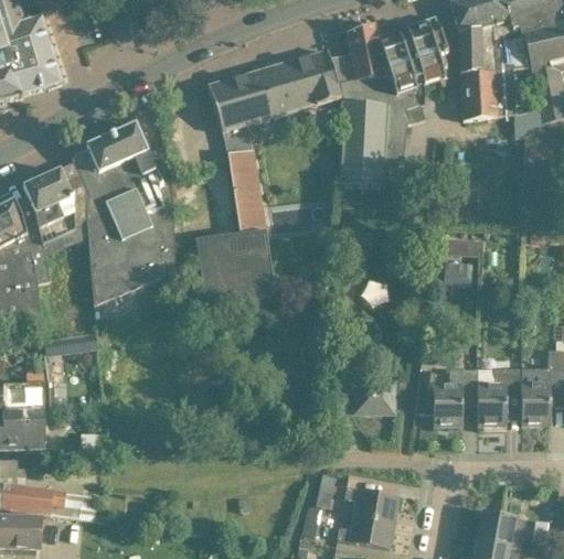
[(0,0),(0,110),(17,106),(14,98),(24,96),(23,94),(63,82),(42,14),(23,20),(18,0),(0,0)]
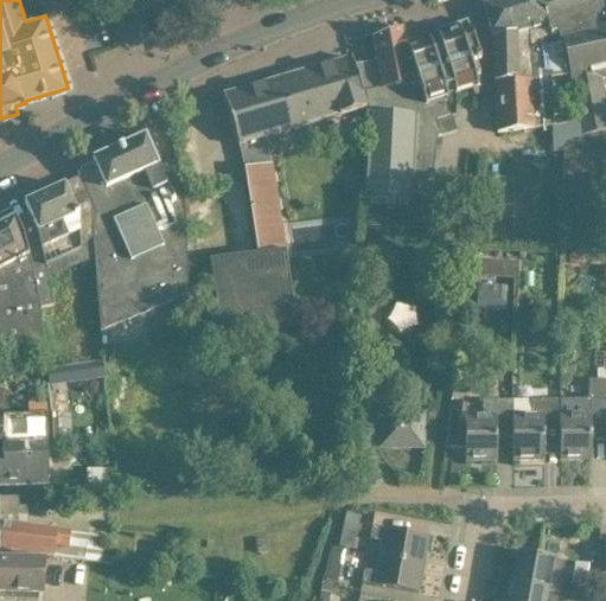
[(496,36),(498,127),(535,123),(535,122),(554,121),(550,74),(569,72),(562,38),(560,38),(557,29),(548,31),(540,0),(497,0),(485,4),(496,36)]
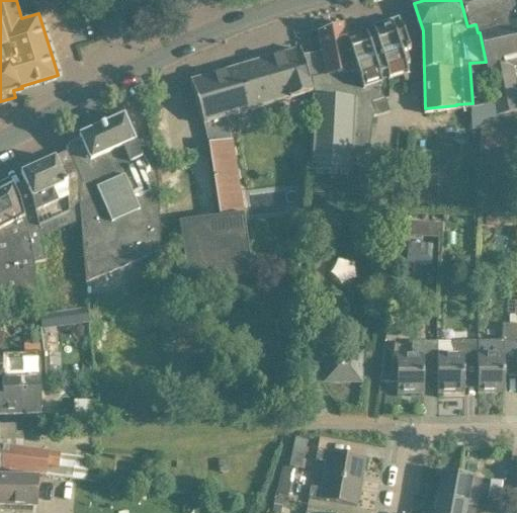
[(480,32),(486,62),(487,62),(498,112),(516,107),(516,77),(514,63),(516,62),(516,9),(514,0),(460,0),(467,26),(476,24),(478,32),(480,32)]
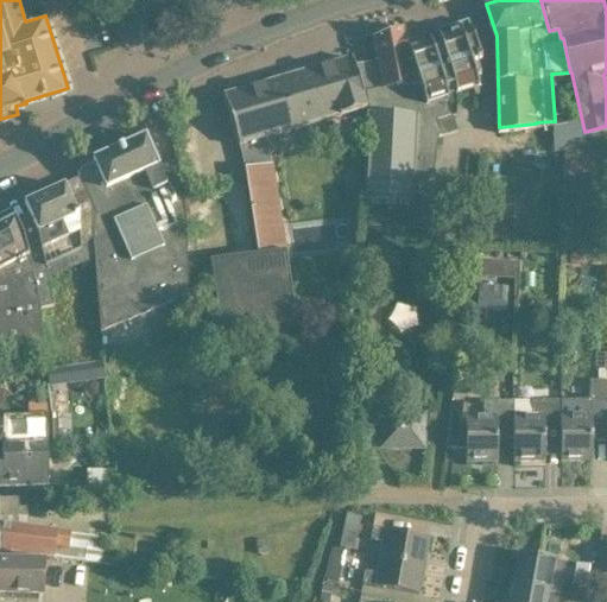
[(450,31),(440,35),(454,82),(455,82),(457,88),(479,81),(476,71),(481,70),(478,58),(481,57),(468,18),(448,24),(450,31)]
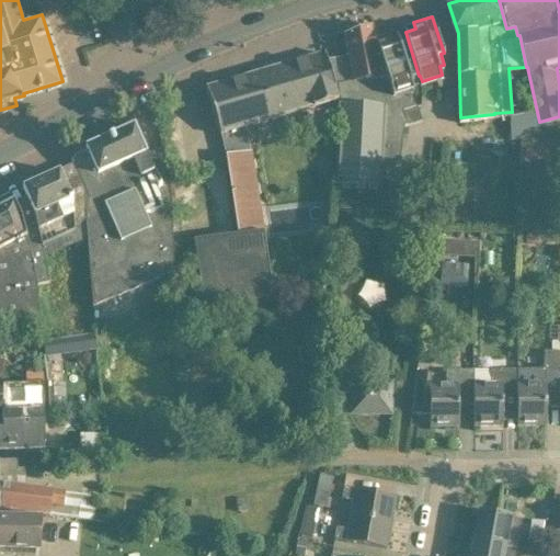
[(340,100),(338,137),(341,137),(339,181),(383,183),(396,184),(396,206),(414,206),(415,185),(423,178),(401,155),(406,123),(408,101),(413,99),(410,89),(393,93),(377,41),(374,23),(344,32),(346,46),(347,53),(353,81),(338,83),(341,101),(340,100)]
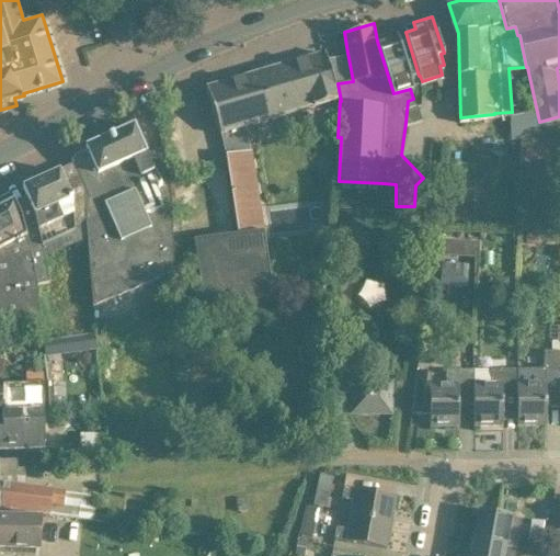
[(406,32),(377,41),(393,93),(410,89),(414,88),(411,78),(419,76),(406,32)]
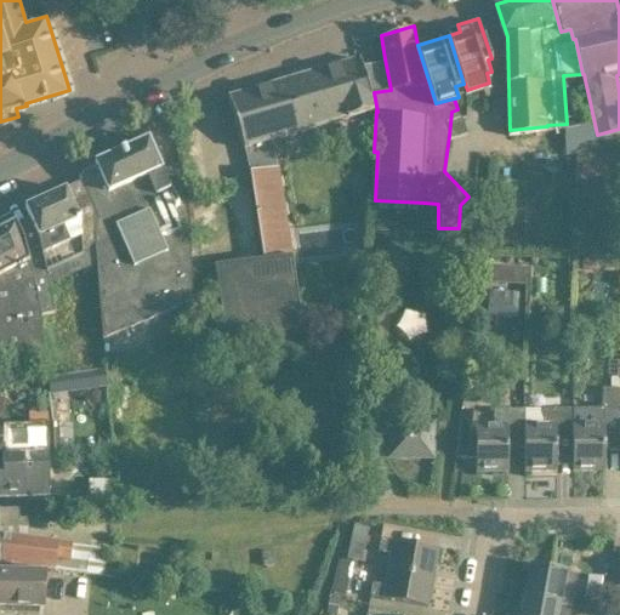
[(274,79),(227,92),(244,143),(273,135),(374,103),(363,63),(360,56),(274,79)]
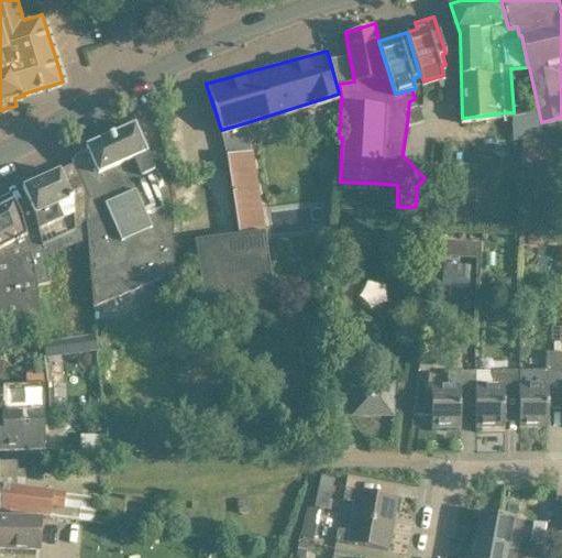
[(409,101),(407,123),(425,117),(420,102),(417,104),(415,99),(409,101)]
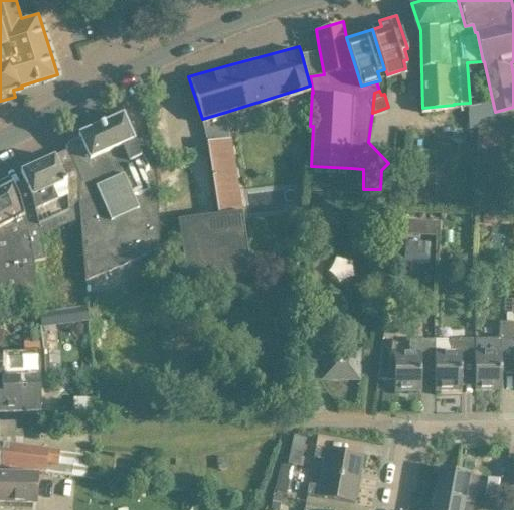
[(69,140),(66,144),(67,148),(81,178),(77,180),(78,199),(80,216),(87,278),(110,267),(111,269),(141,255),(141,253),(143,252),(144,253),(158,247),(158,245),(160,244),(157,163),(153,165),(148,133),(135,138),(132,130),(124,113),(124,112),(119,114),(120,116),(92,128),(84,131),(84,130),(79,132),(80,135),(69,140)]
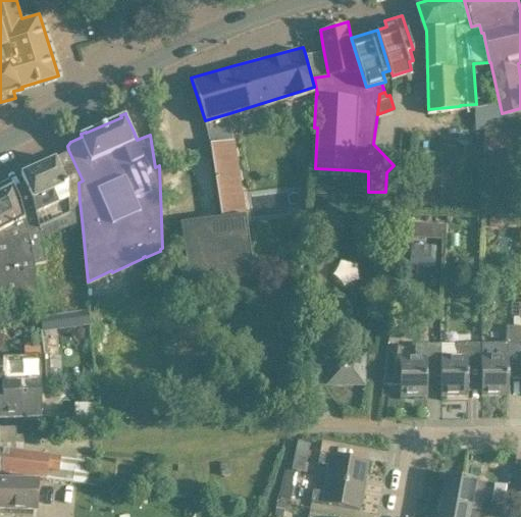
[(520,125),(485,126),(484,209),(520,211),(520,125)]
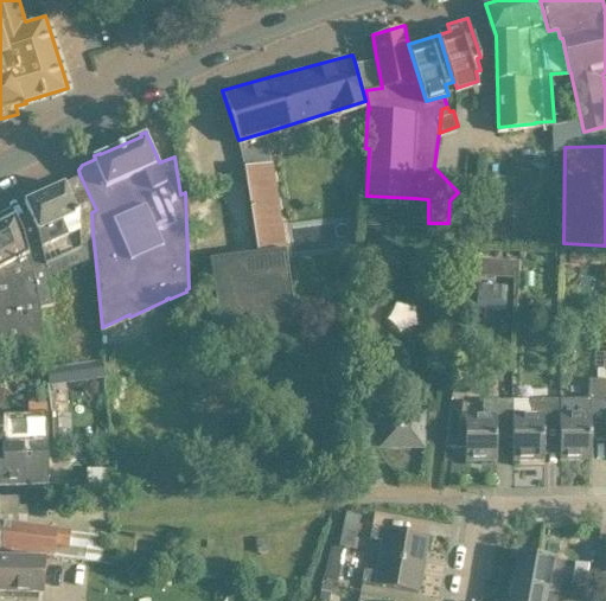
[(248,162),(247,162),(248,176),(249,181),(270,178),(267,159),(248,162)]
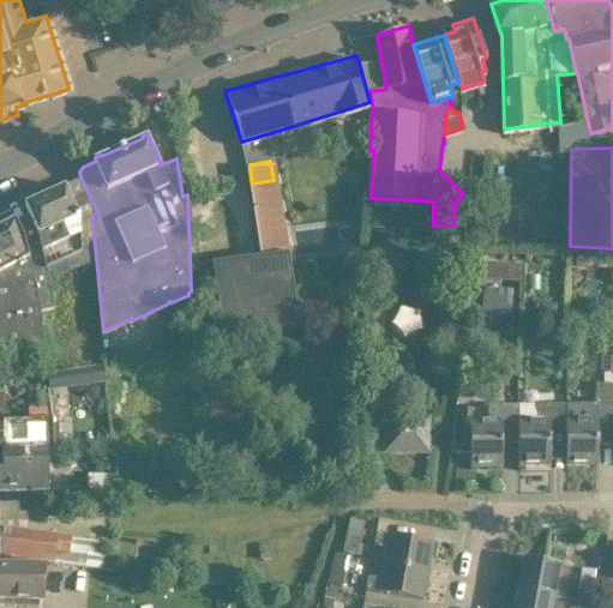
[(46,264),(49,277),(96,258),(94,238),(92,215),(97,212),(80,176),(66,184),(66,182),(25,200),(30,211),(37,229),(46,264)]
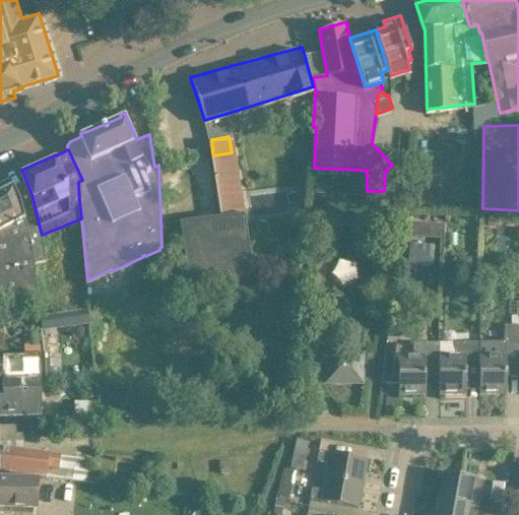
[(21,199),(33,247),(35,260),(47,258),(42,235),(39,223),(31,194),(25,179),(14,184),(21,199)]
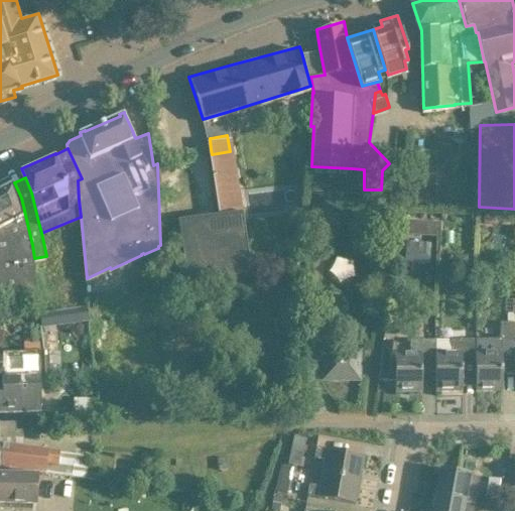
[(12,249),(32,245),(21,198),(14,182),(13,180),(0,187),(0,222),(10,241),(12,249)]
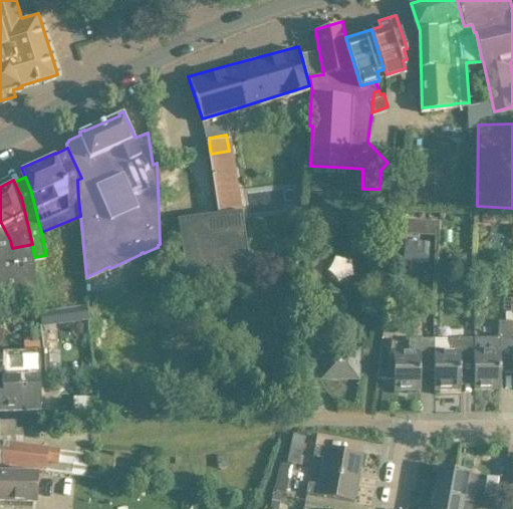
[(219,211),(179,217),(187,278),(251,271),(239,187),(216,191),(219,211)]
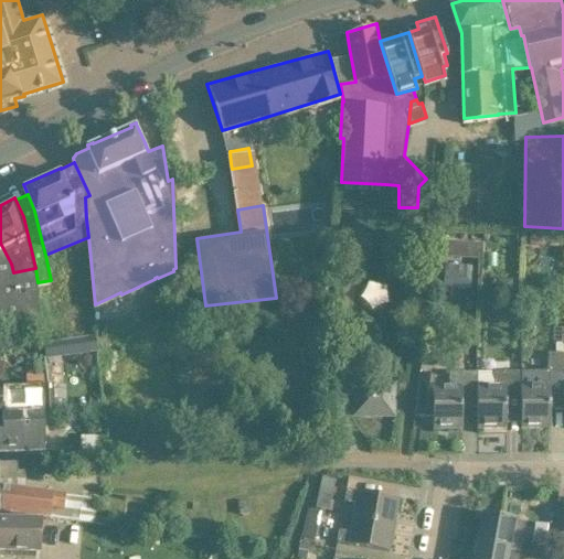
[(531,233),(530,246),(546,247),(547,233),(531,233)]
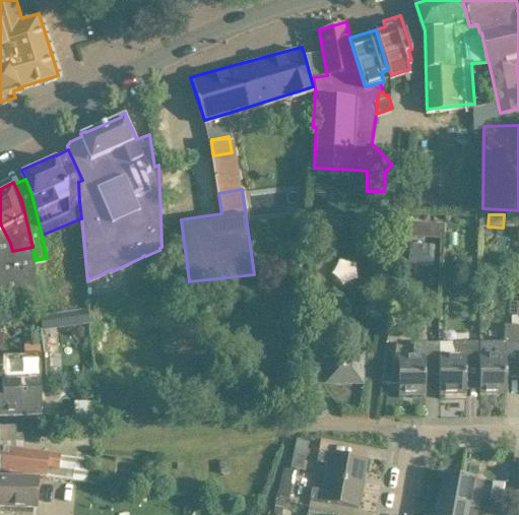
[(409,218),(408,234),(439,236),(440,220),(409,218)]
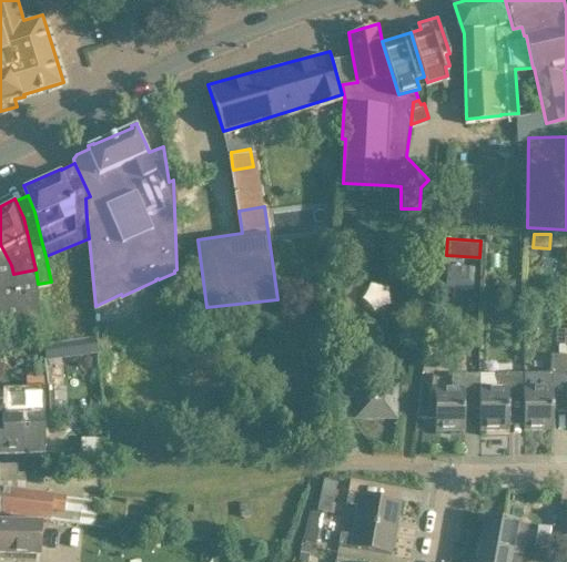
[(0,322),(41,317),(37,284),(38,284),(36,269),(13,274),(11,265),(0,244),(0,322)]
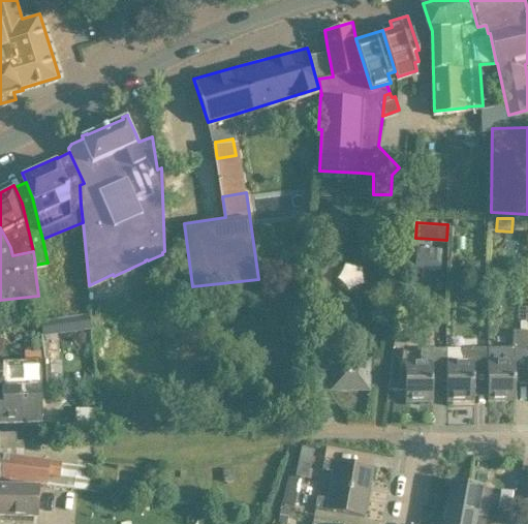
[(415,266),(441,268),(443,247),(417,245),(415,266)]
